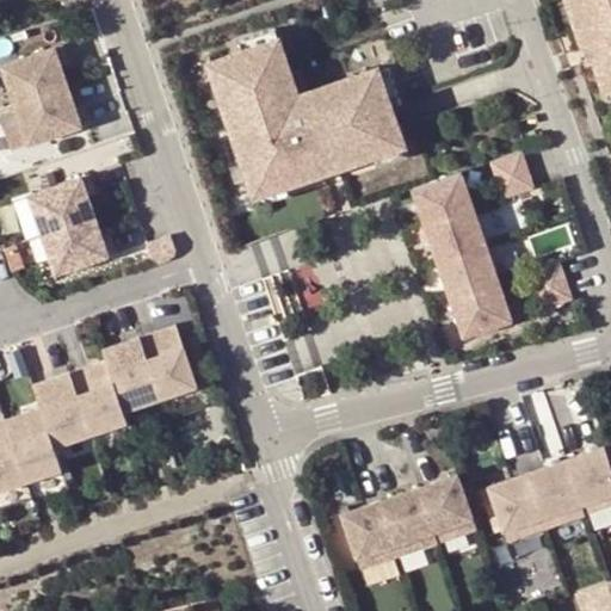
[(610,0),(565,0),(586,61),(592,60),(604,92),(610,90),(610,0)]
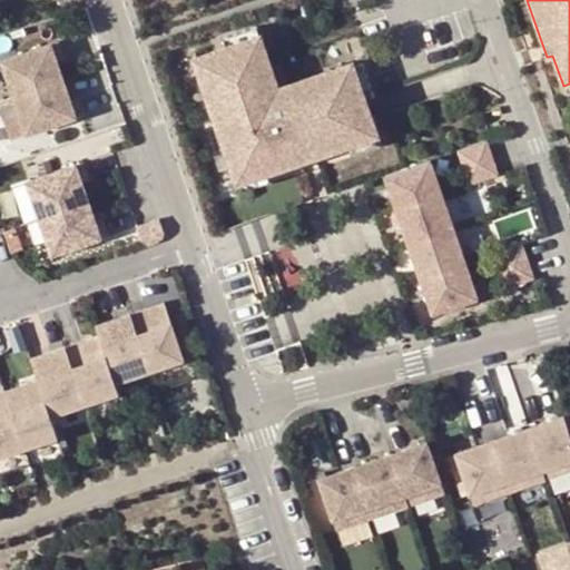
[(224,48),(257,36),(254,27),(220,38),(224,48)]
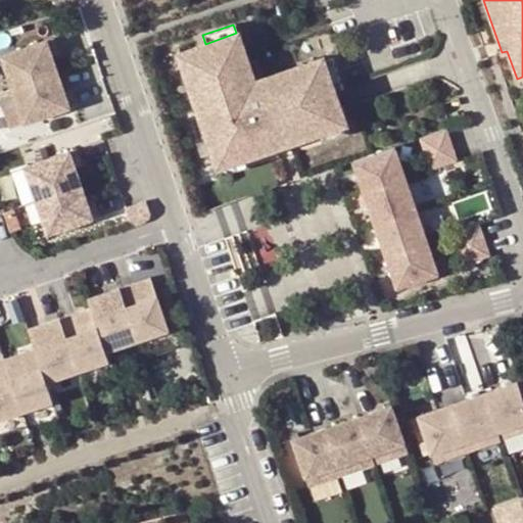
[(176,53),(216,168),(343,124),(335,100),(332,91),(322,60),(321,57),(252,81),(236,33),(205,44),(176,53)]
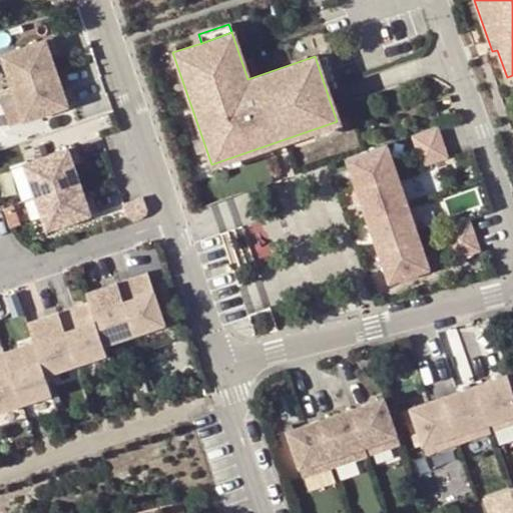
[(49,37),(0,54),(0,60),(9,88),(54,73),(48,55),(54,53),(49,37)]
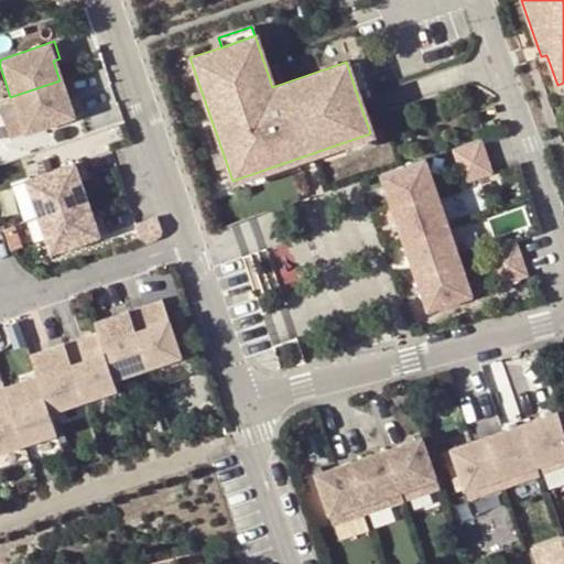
[(347,65),(358,98),(368,95),(356,62),(347,65)]
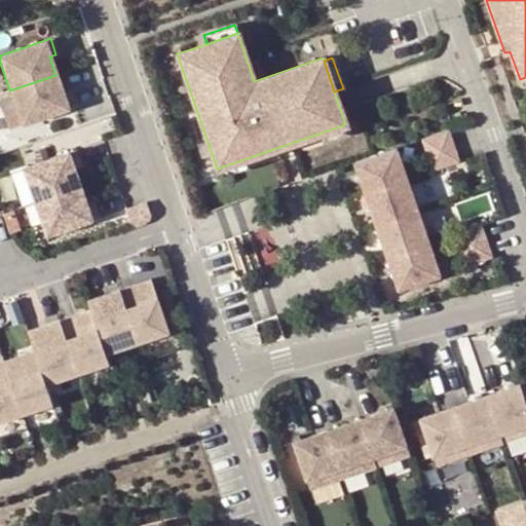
[(55,75),(9,90),(22,124),(74,107),(68,90),(62,92),(55,75)]
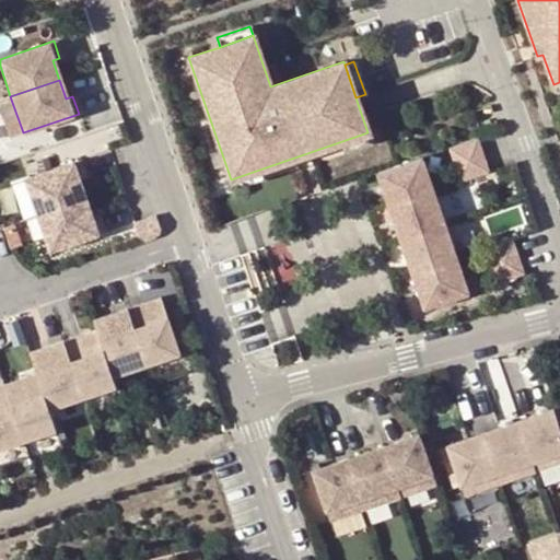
[(476,138),(446,148),(453,164),(481,154),(476,138)]
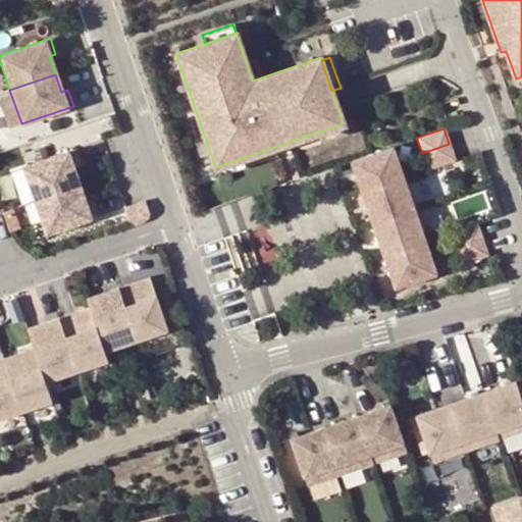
[(449,144),(422,153),(427,169),(454,160),(449,144)]
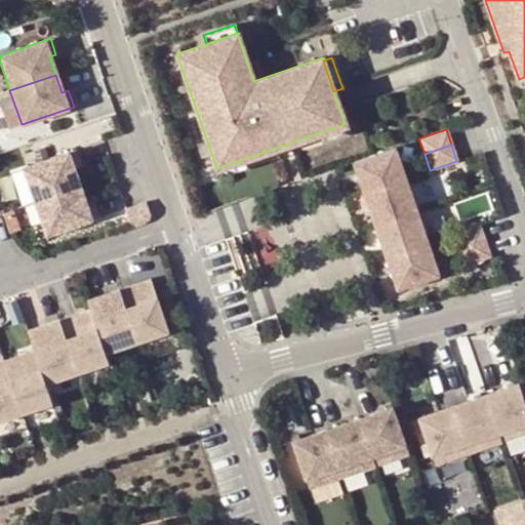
[(394,147),(353,161),(363,193),(405,178),(394,147)]
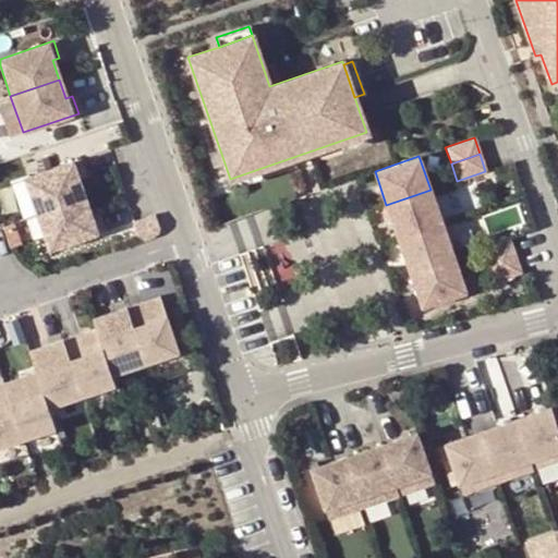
[(79,159),(23,179),(35,215),(84,198),(77,179),(84,177),(79,159)]
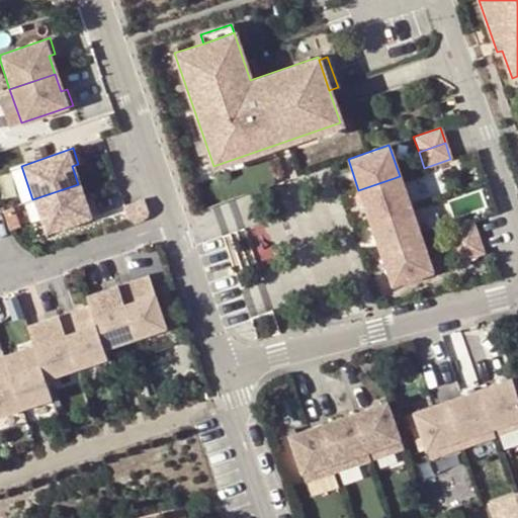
[(400,176),(358,190),(369,222),(410,207),(400,176)]
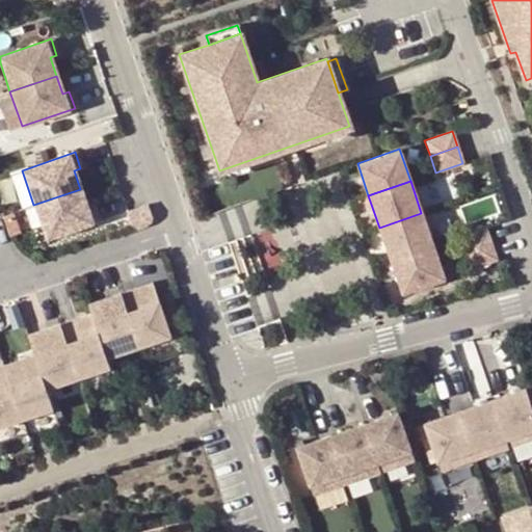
[(80,189),(33,205),(45,239),(98,220),(92,205),(86,207),(80,189)]
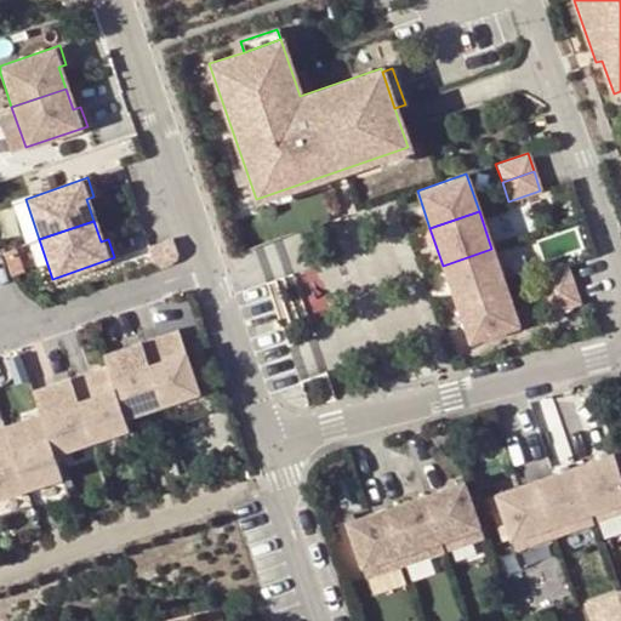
[(491,249),(443,266),(456,303),(505,286),(491,249)]
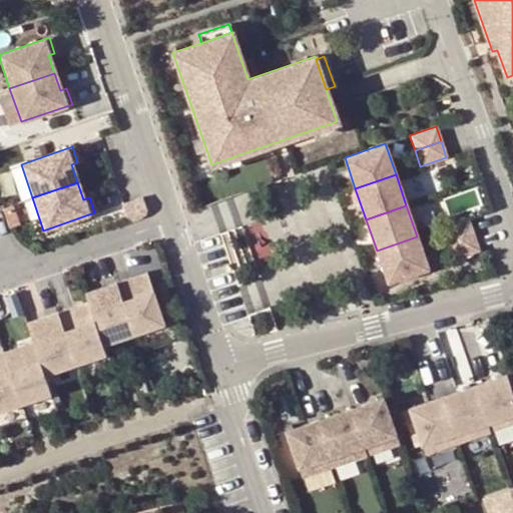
[(468,219),(441,228),(447,243),(473,234),(468,219)]
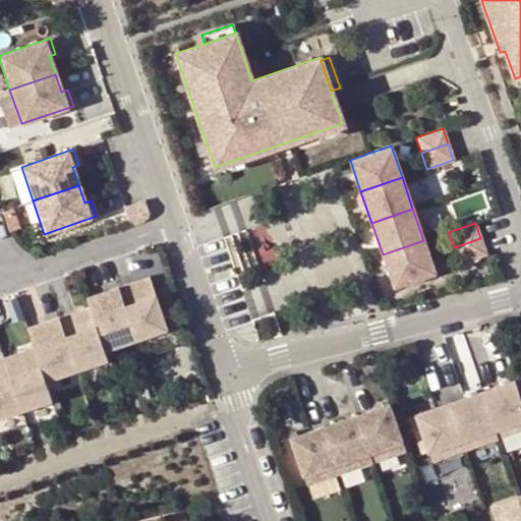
[(480,238),(454,247),(459,264),(485,254),(480,238)]
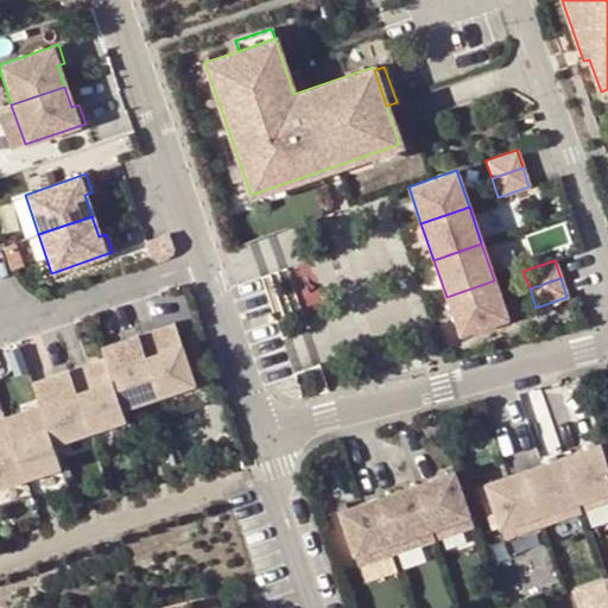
[(494,280),(447,297),(458,334),(507,317),(494,280)]
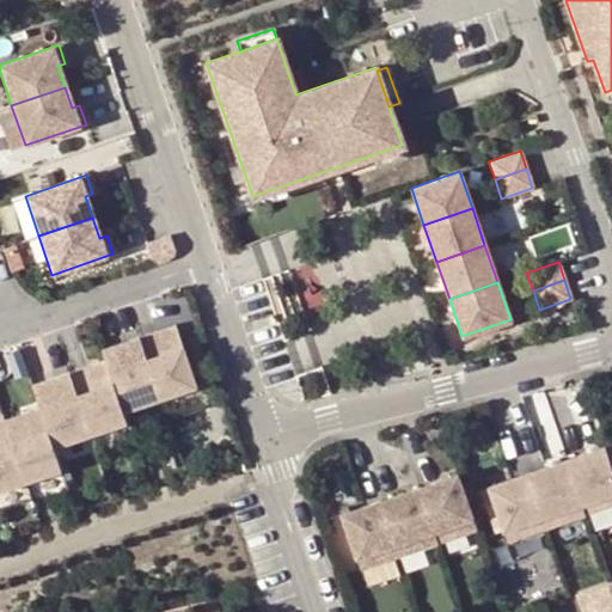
[(173,323),(155,330),(159,340),(177,334),(173,323)]
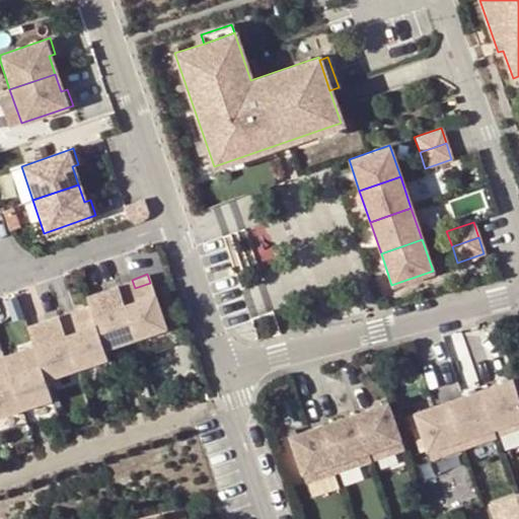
[(132,280),(116,285),(134,338),(165,326),(150,283),(135,288),(132,280)]
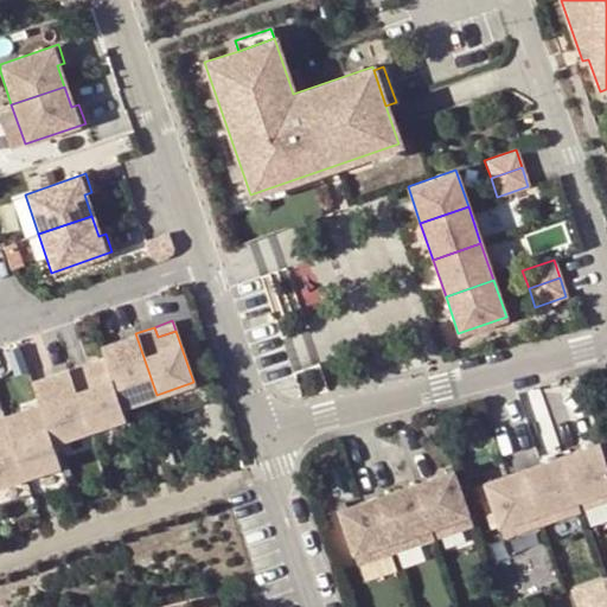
[(107,366),(120,407),(157,395),(135,333),(117,339),(121,350),(103,357),(107,366)]
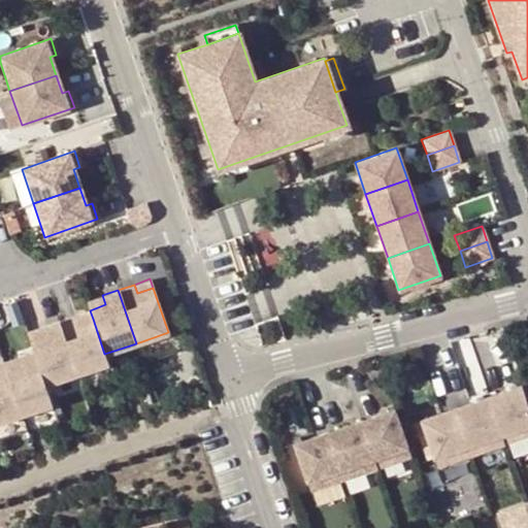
[(102,295),(87,300),(90,310),(105,304),(102,295)]
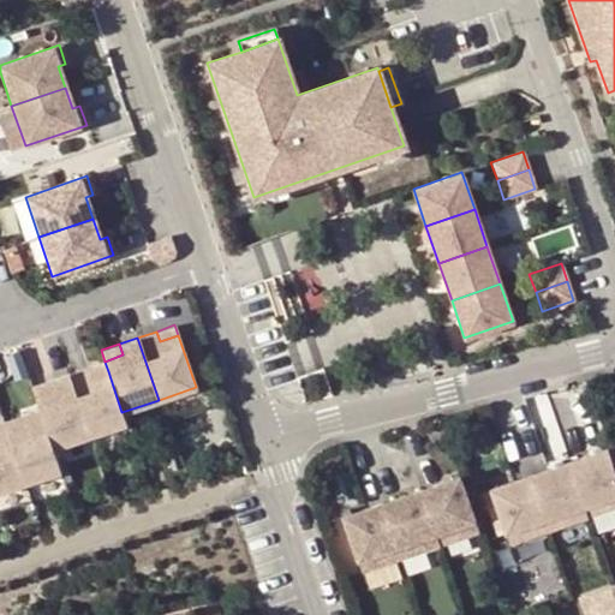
[(105,362),(87,368),(89,378),(108,371),(105,362)]
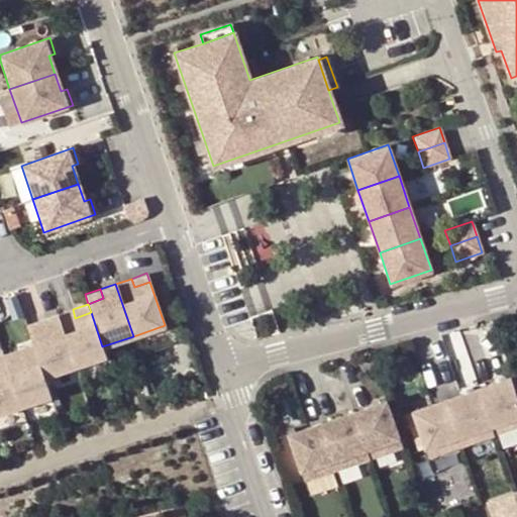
[(73,309),(57,314),(75,367),(105,355),(102,346),(91,312),(75,318),(73,309)]
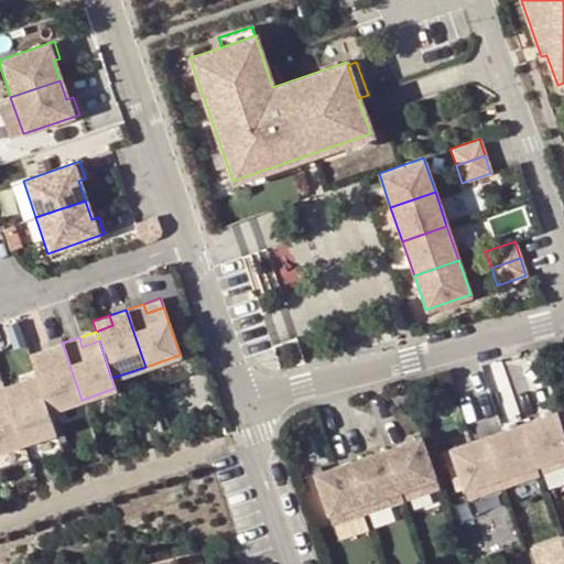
[(35,375),(39,384),(47,411),(82,400),(62,343),(45,348),(49,358),(31,365),(35,375)]
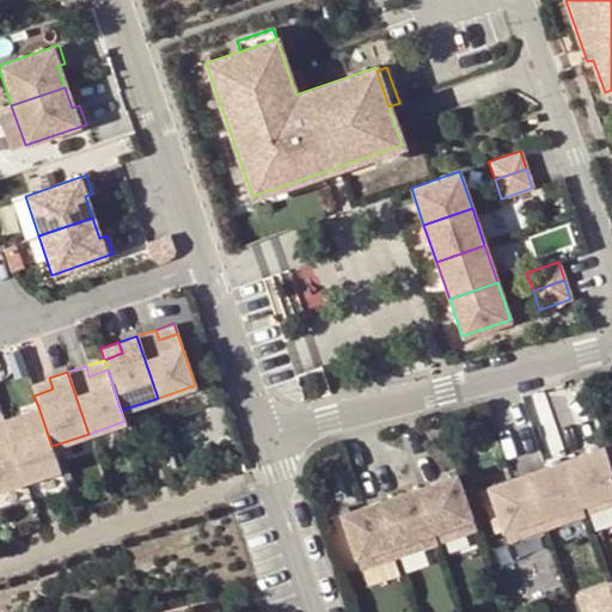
[(49,378),(31,385),(34,396),(53,389),(49,378)]
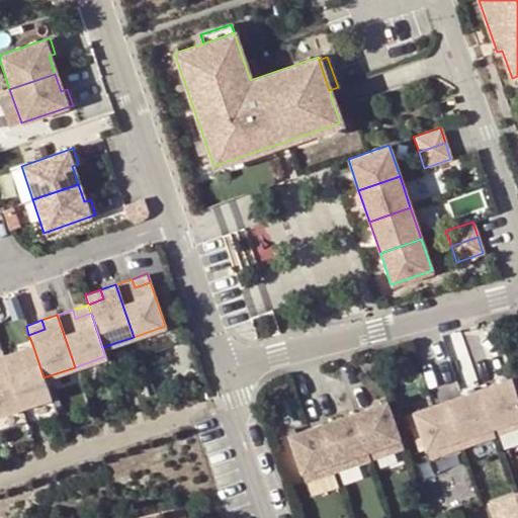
[(32,344),(17,349),(20,358),(35,353),(32,344)]
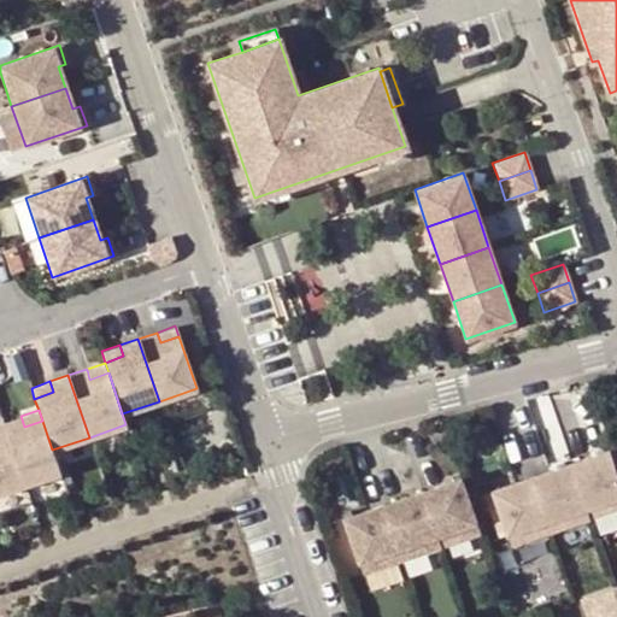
[(21,416),(1,423),(23,485),(60,472),(52,450),(42,421),(24,427),(21,416)]
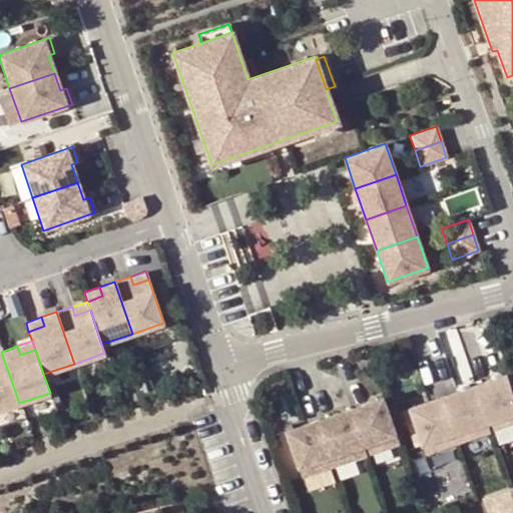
[(0,409),(19,403),(1,352),(0,352),(0,409)]
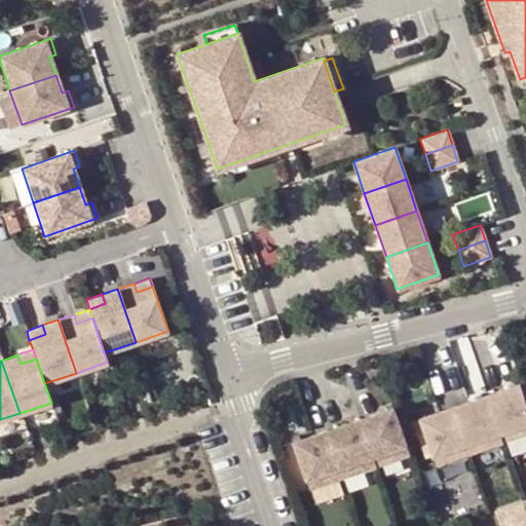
[(525,405),(523,396),(520,384),(486,395),(498,433),(501,443),(523,436),(520,426),(525,423),(525,405)]
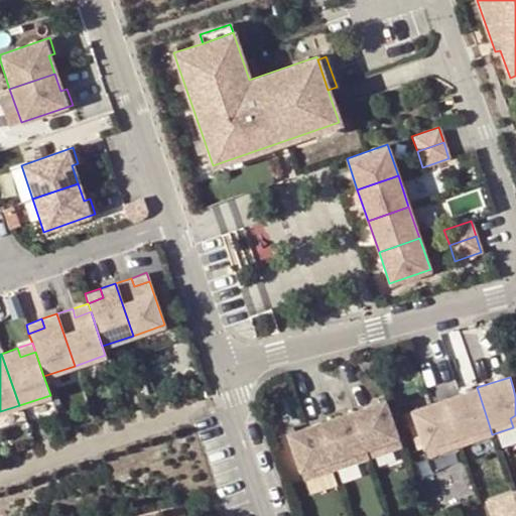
[(477,387),(443,399),(460,445),(480,438),(476,429),(489,424),(477,387)]
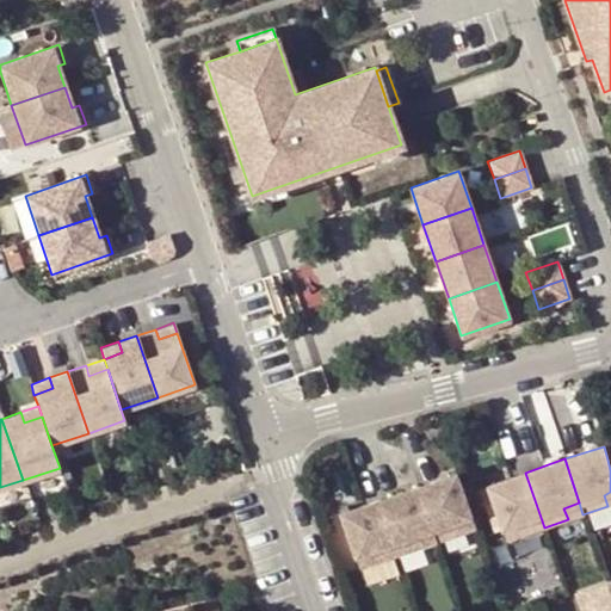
[(486,486),(501,530),(516,525),(519,536),(544,528),(525,473),(486,486)]
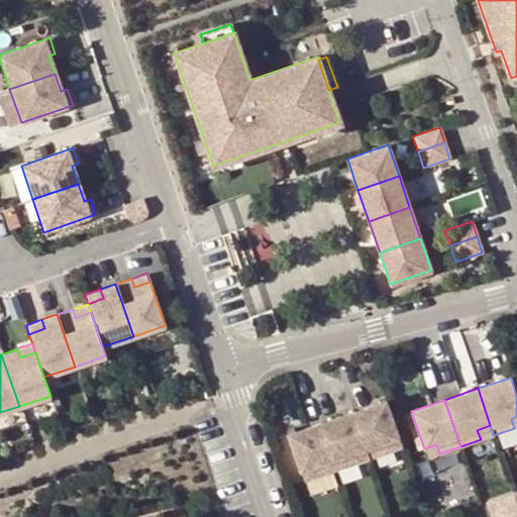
[(385,401),(352,412),(366,449),(369,458),(389,452),(386,442),(398,438),(385,401)]
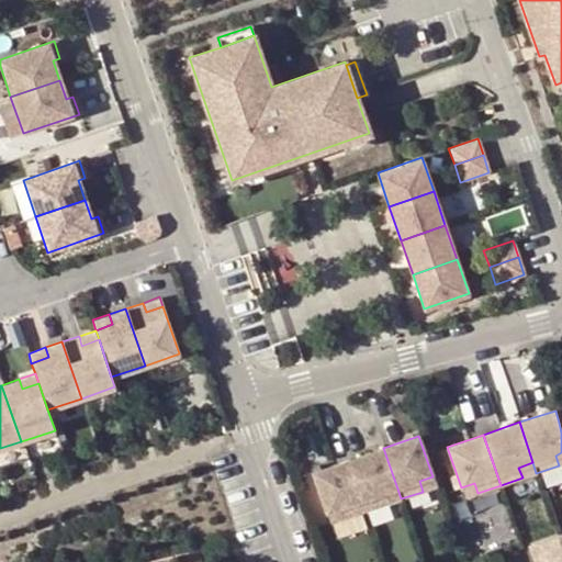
[(366,512),(388,504),(383,493),(397,489),(383,448),(348,460),(361,501),(366,512)]
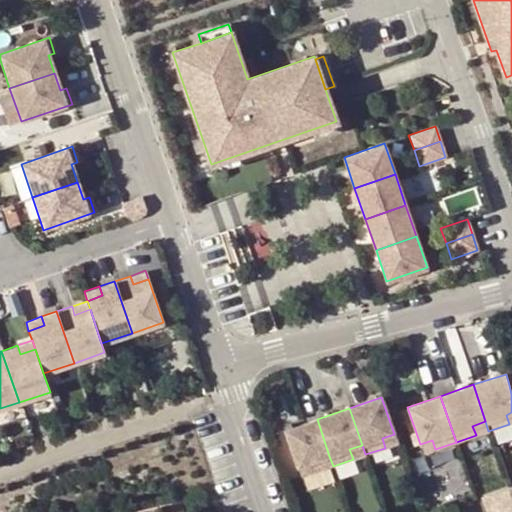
[(284,430),(297,467),(309,463),(312,473),(333,466),(329,456),(317,419),(284,430)]
